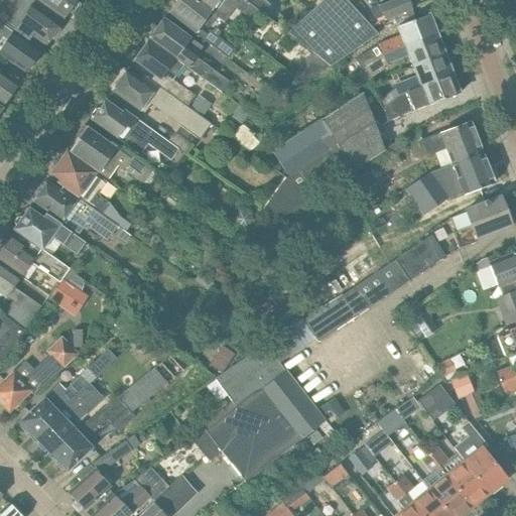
[(0,3),(0,20),(28,40),(31,35),(44,45),(45,43),(51,35),(55,35),(58,30),(58,26),(63,18),(37,0),(22,0),(15,11),(11,11),(0,3)]
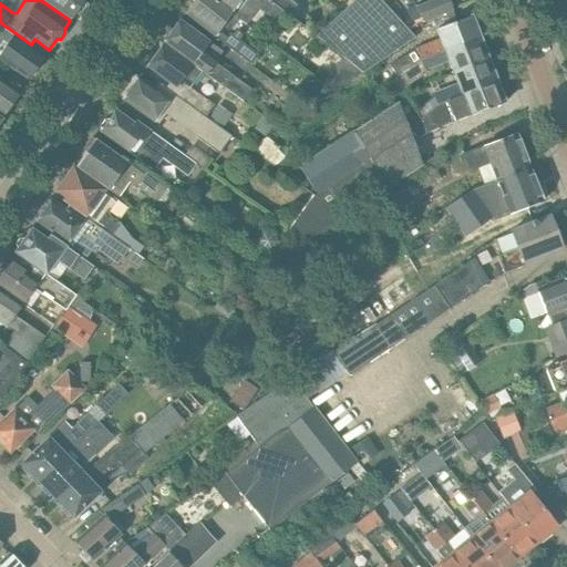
[(41,0),(70,20),(75,13),(81,17),(82,14),(81,13),(85,7),(88,8),(89,6),(83,1),(84,0),(41,0)]
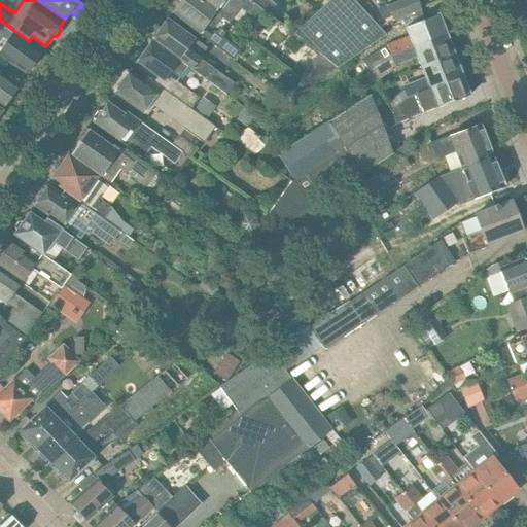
[(213,12),(209,9),(197,0),(179,0),(171,12),(218,49),(233,60),(239,53),(213,33),(210,37),(202,30),(206,24),(213,12)]
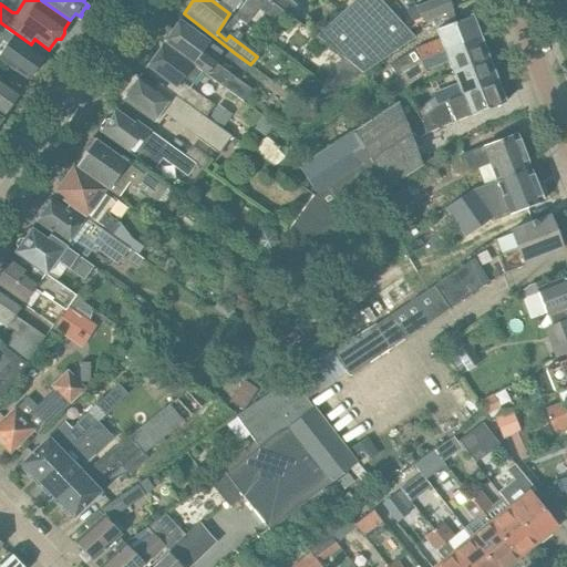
[(275,18),(280,10),(268,0),(212,0),(225,10),(229,13),(236,19),(249,1),(254,4),(255,3),(275,18)]
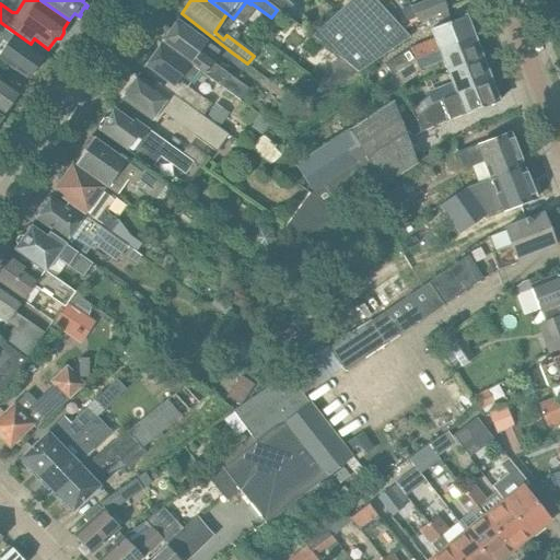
[(265,0),(277,10),(286,15),(292,6),(293,4),(287,0),(265,0)]
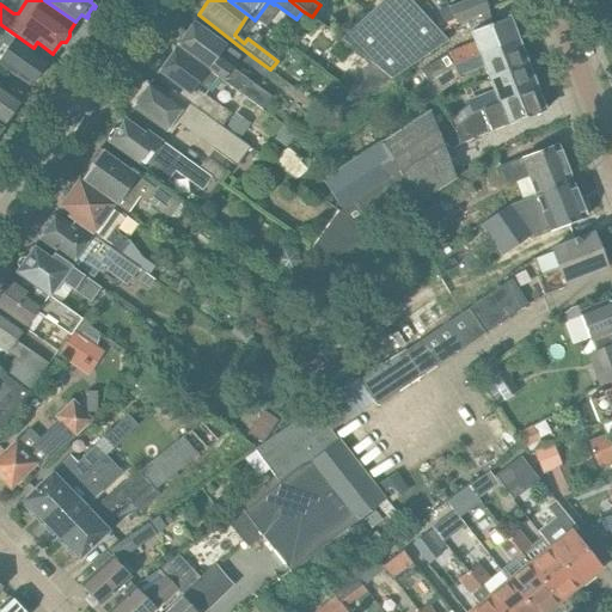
[(410,0),(383,0),(341,38),(371,62),(391,79),(448,40),(410,0)]
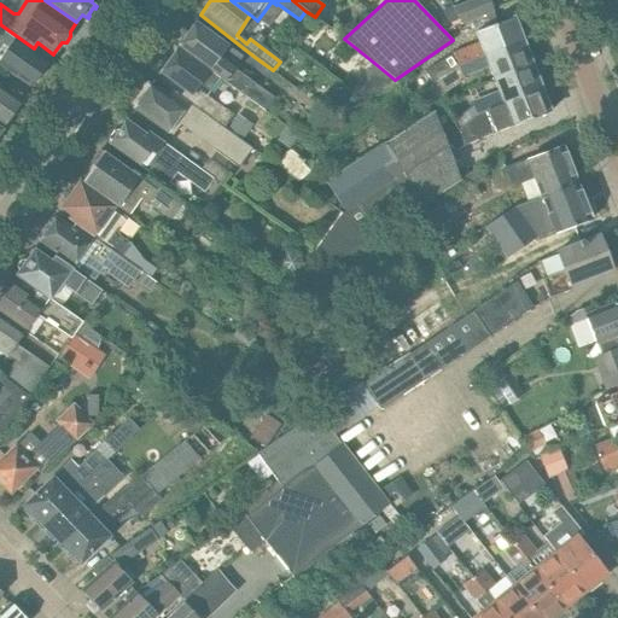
[(494,12),(489,0),(471,0),(453,7),(459,18),(462,24),(494,12)]
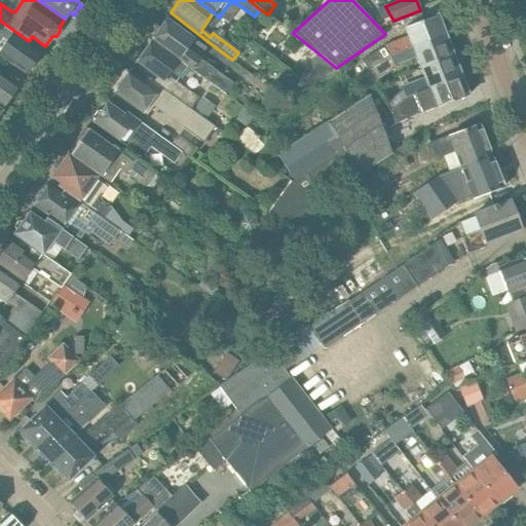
[(384,4),(376,8),(382,21),(390,15),(385,6),(384,4)]
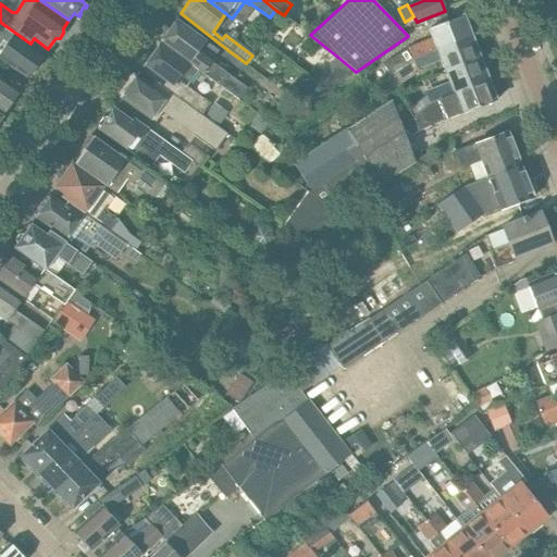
[(470,36),(467,27),(469,25),(468,20),(463,19),(462,15),(426,29),(431,39),(408,49),(382,65),(390,76),(413,59),(470,36)]
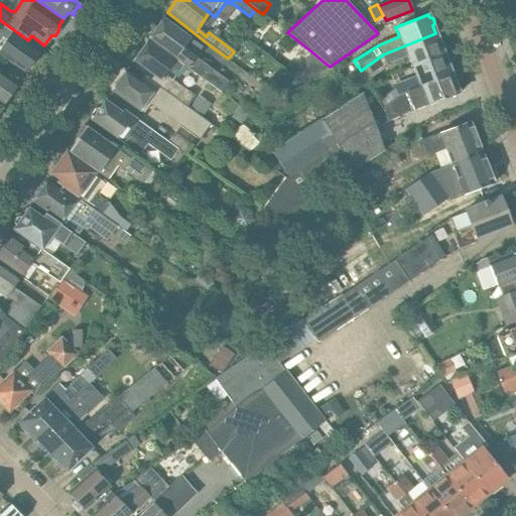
[(147,40),(182,66),(195,74),(206,81),(205,82),(216,90),(216,89),(222,93),(229,82),(202,63),(194,57),(203,46),(190,37),(163,18),(147,40)]
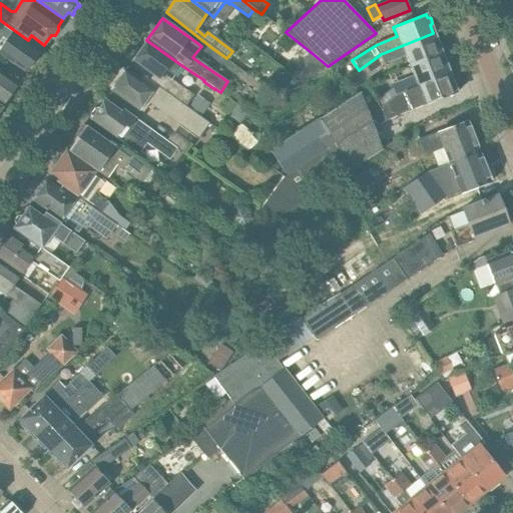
[(26,42),(0,23),(0,53),(25,72),(32,62),(36,61),(39,57),(38,53),(40,51),(26,42)]
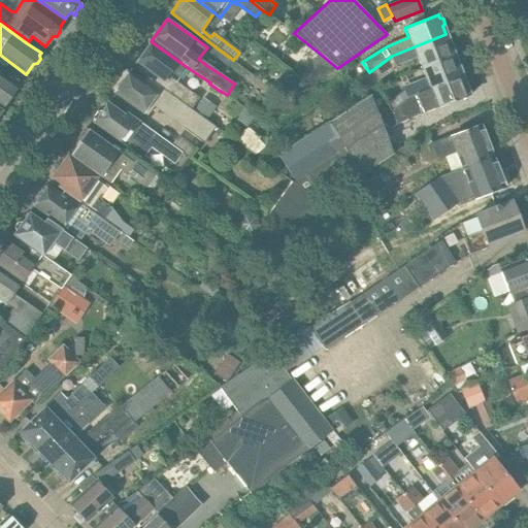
[(454,56),(452,50),(454,47),(452,41),(449,41),(446,34),(392,56),(369,72),(374,81),(396,68),(394,66),(416,57),(420,68),(438,62),(454,56)]
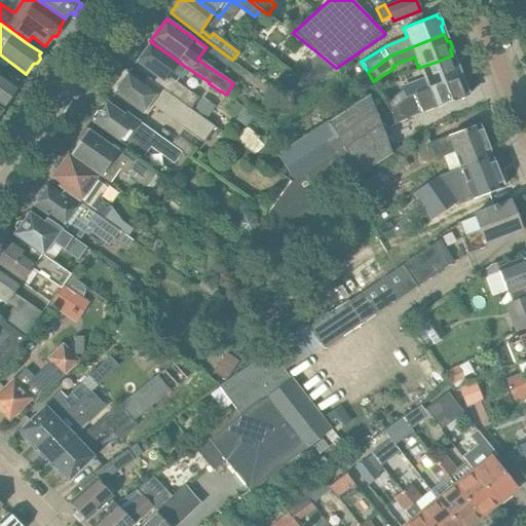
[(156,77),(152,81),(189,108),(197,98),(171,78),(168,80),(165,78),(170,72),(178,78),(186,67),(150,41),(136,62),(156,77)]
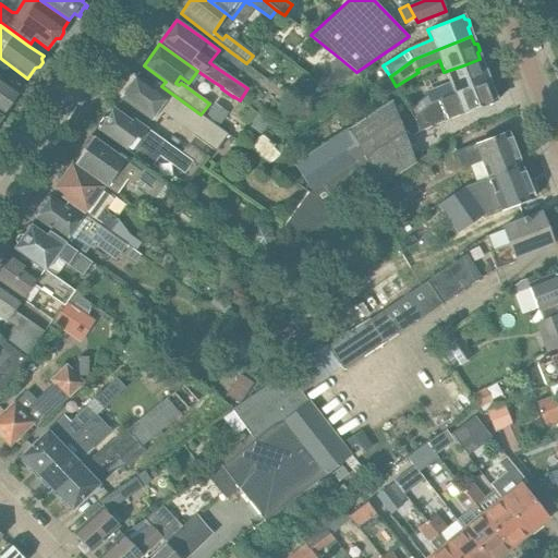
[(338,57),(318,81),(329,89),(356,72),(338,57)]
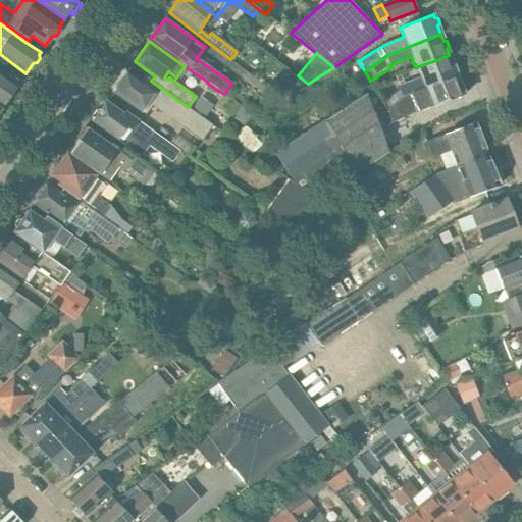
[(457,74),(454,67),(456,65),(454,58),(450,57),(449,55),(433,61),(415,67),(420,79),(398,87),(402,97),(457,74)]
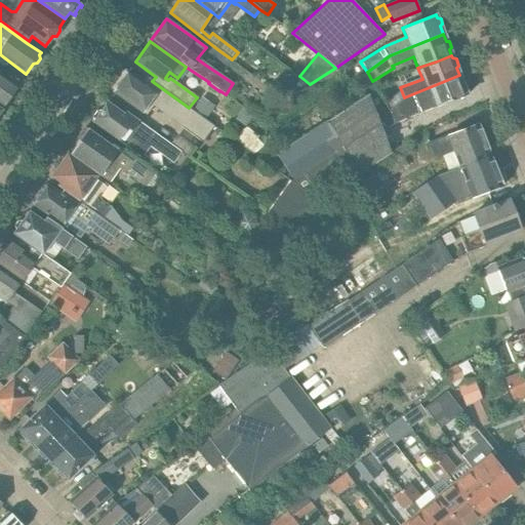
[(0,106),(2,107),(4,104),(7,104),(10,99),(10,96),(10,95),(12,92),(17,86),(14,84),(9,80),(0,74),(2,71),(0,69),(0,106)]
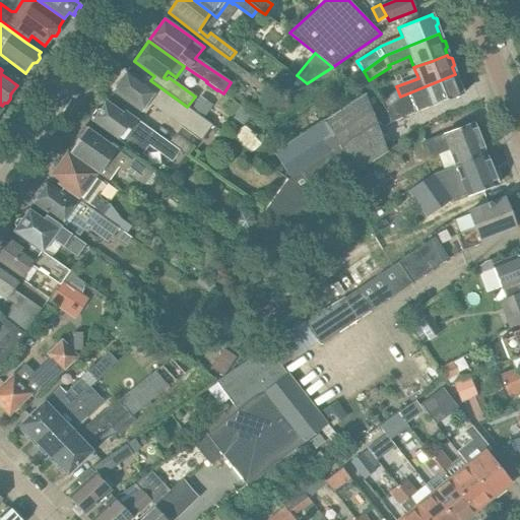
[(187,107),(150,80),(144,76),(142,80),(128,70),(112,91),(143,115),(150,106),(199,141),(211,125),(187,107)]
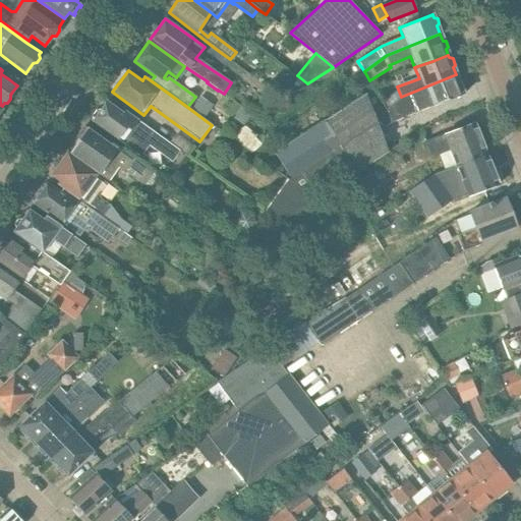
[(355,169),(357,172),(367,165),(388,152),(379,128),(429,107),(463,95),(456,74),(401,97),(401,98),(392,104),(385,110),(382,103),(373,89),(373,88),(324,121),(273,155),(290,180),(294,183),(293,183),(314,198),(313,197),(314,196),(355,169)]
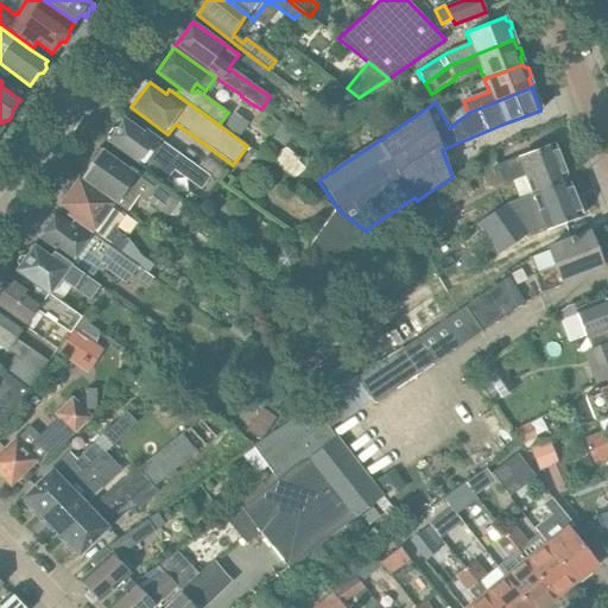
[(340,102),(323,88),(311,102),(329,115),(340,102)]
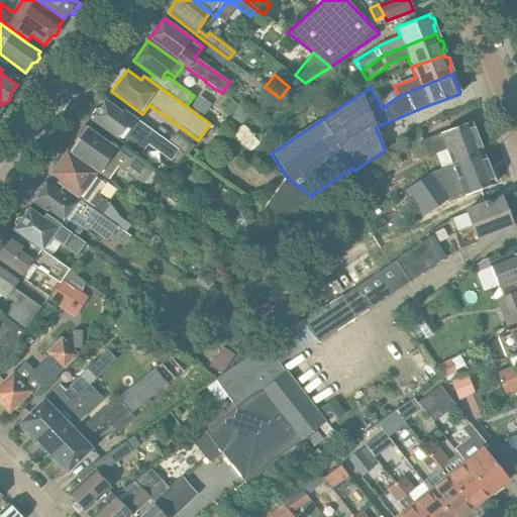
[(171,161),(178,149),(123,110),(121,112),(105,100),(99,108),(96,109),(91,115),(92,118),(91,120),(116,138),(124,127),(147,143),(171,161)]
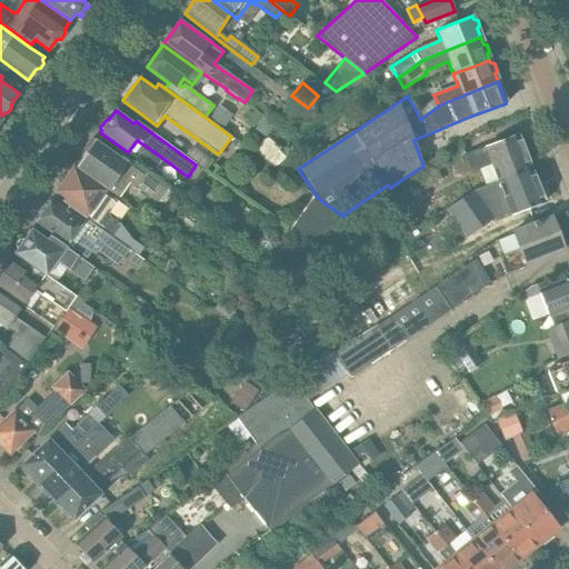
[(460,142),(441,153),(429,162),(423,166),(401,180),(412,197),(446,176),(443,168),(451,166),(456,178),(470,172),(487,167),(488,169),(491,168),(497,181),(531,168),(518,133),(497,142),(465,155),(460,142)]
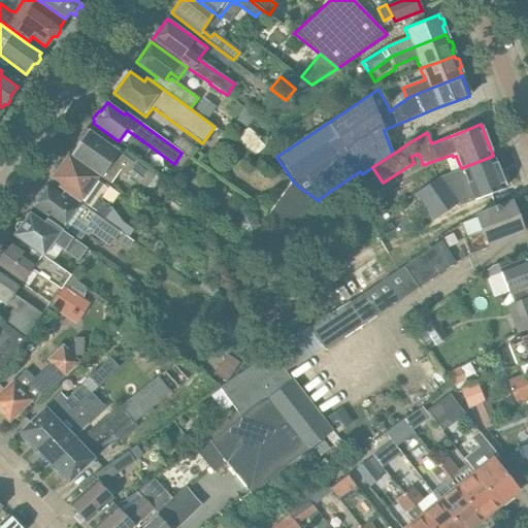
[(80,140),(70,155),(87,167),(100,176),(109,184),(120,168),(145,187),(154,187),(158,182),(155,174),(135,160),(120,150),(119,151),(105,141),(88,129),(88,130),(85,128),(83,132),(77,138),(80,140)]
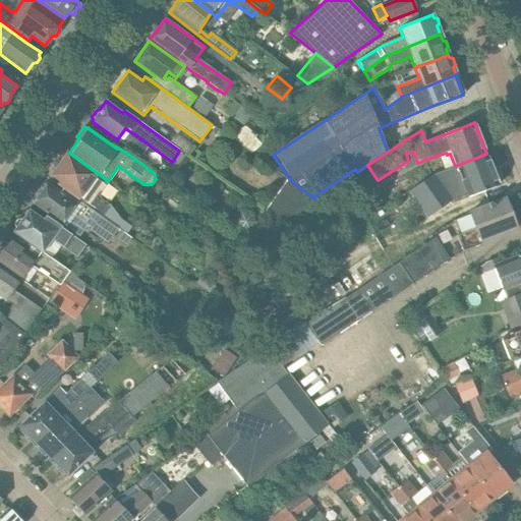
[(231,137),(253,155),(265,146),(264,143),(254,138),(256,134),(246,127),(231,137)]
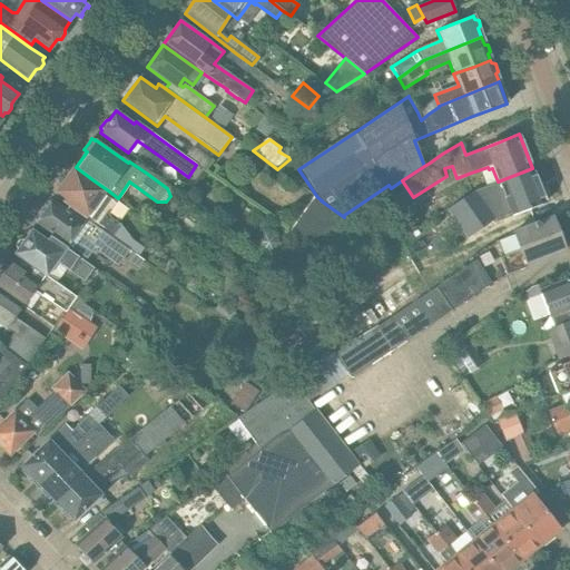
[(296,169),(290,159),(277,169),(287,176),(296,169)]
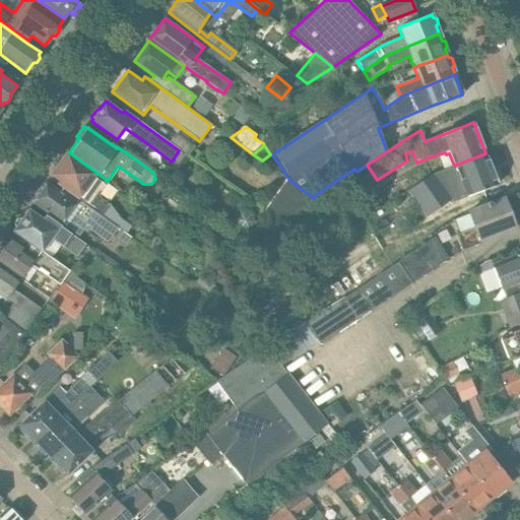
[(429,177),(409,190),(428,216),(449,200),(450,203),(466,196),(478,192),(498,185),(485,153),(454,166),(429,177)]
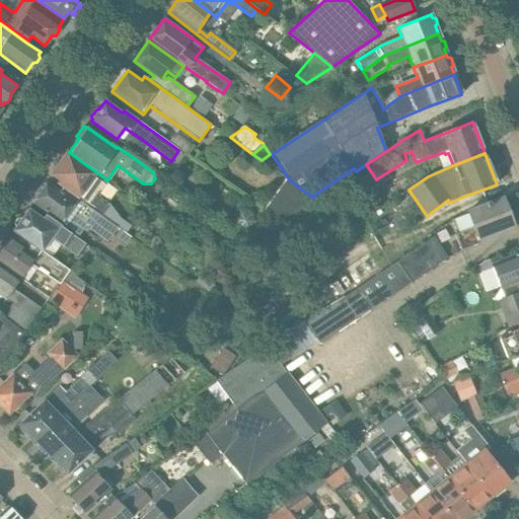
[(63,188),(102,217),(110,206),(97,197),(107,182),(93,173),(67,155),(53,174),(61,180),(58,184),(63,188)]
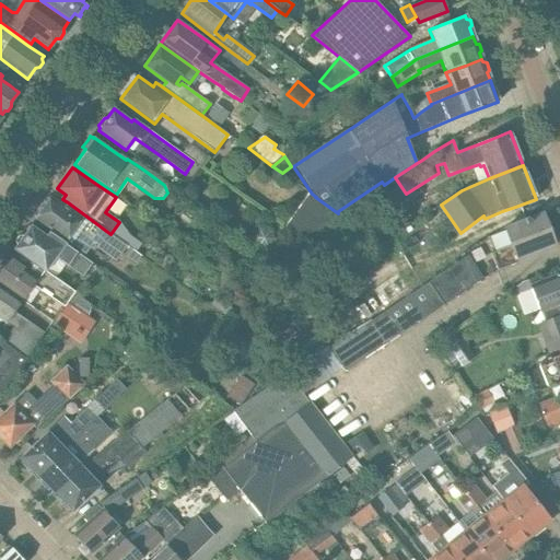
[(338,214),(338,213),(315,197),(314,200),(307,195),(286,225),(301,240),(338,214)]
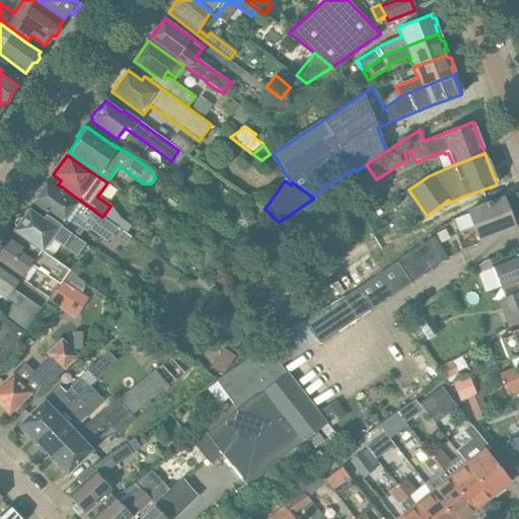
[(118,228),(116,226),(102,217),(63,188),(61,191),(48,181),(41,192),(38,193),(34,197),(34,200),(32,203),(76,234),(84,224),(107,241),(118,228)]
